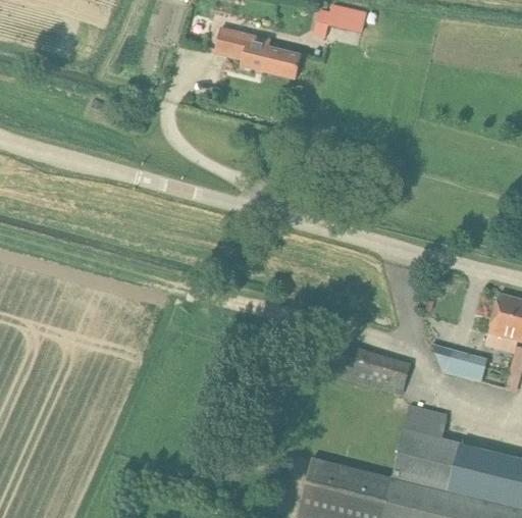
[(327,24),(360,33),(365,11),(331,4),(329,11),(318,8),(312,34),(324,37),(327,24)]
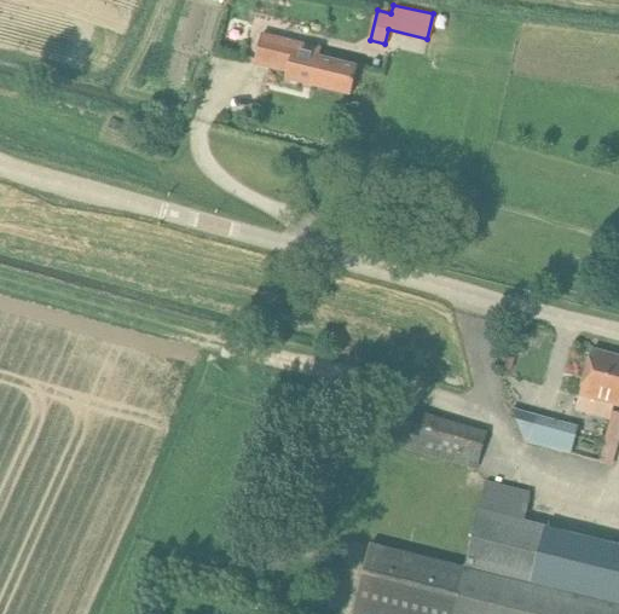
[(261,32),(260,38),(254,61),(287,69),(284,76),(351,92),(357,63),(319,54),(320,46),(261,32)]
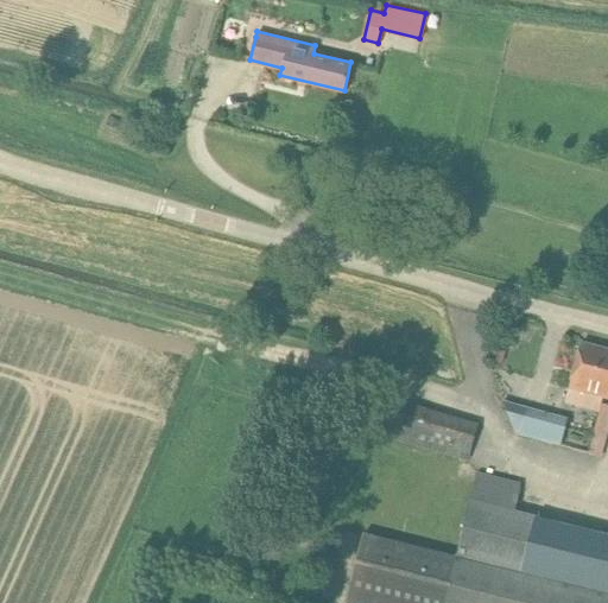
[(590,392),(602,395),(607,373),(607,347),(581,341),(569,386),(570,386),(568,393),(588,398),(590,392)]
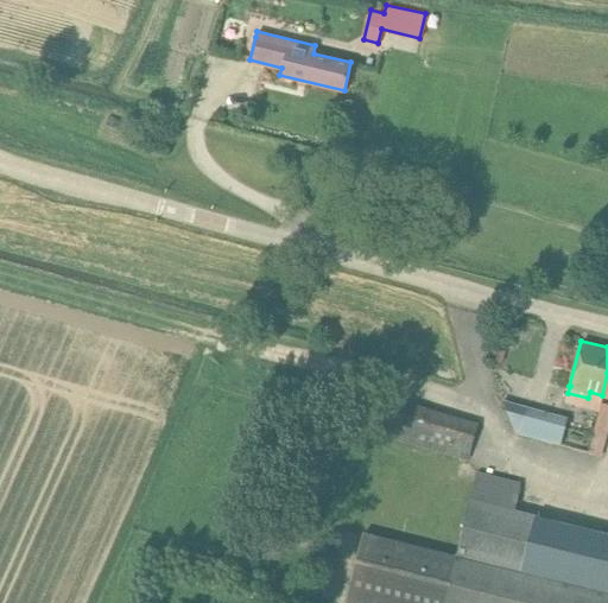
[(467,458),(472,444),(477,421),(400,399),(390,436),(467,458)]
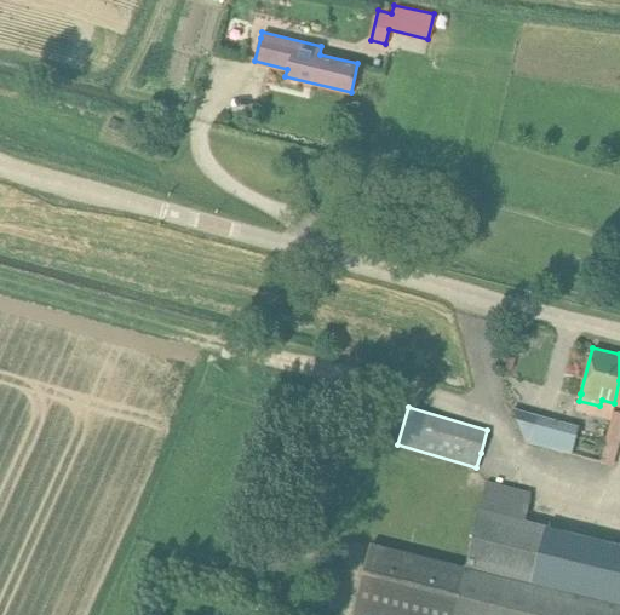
[(538,412),(530,440),(572,450),(579,423),(538,412)]
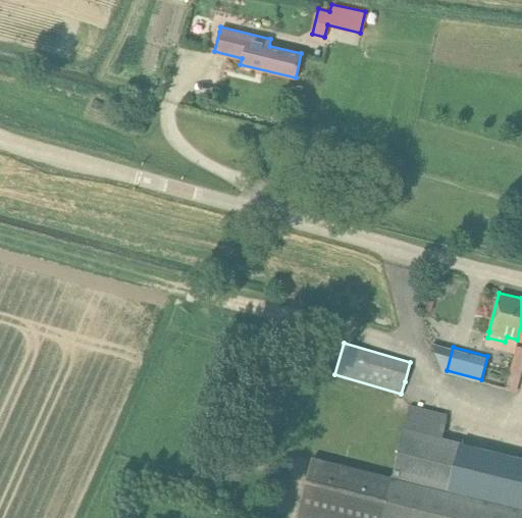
[(403,429),(392,477),(310,457),(295,517),(521,517),(521,458),(441,438),(447,412),(409,404),(403,429)]
